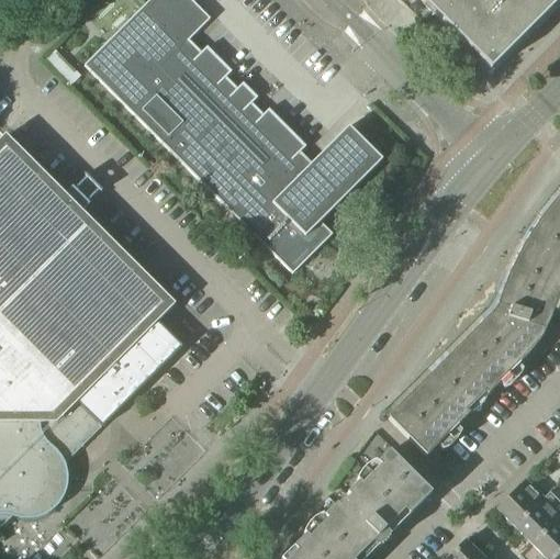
[(176,77),(182,70),(182,59),(175,52),(193,34),(194,33),(191,30),(197,24),(200,28),(210,18),(192,0),(149,0),(86,65),(225,202),(213,214),(222,222),(233,211),(294,271),(332,233),(320,221),(382,158),(349,126),(300,176),(293,170),(281,169),(276,177),(213,114),(225,101),(213,89),(201,102),(176,77)]
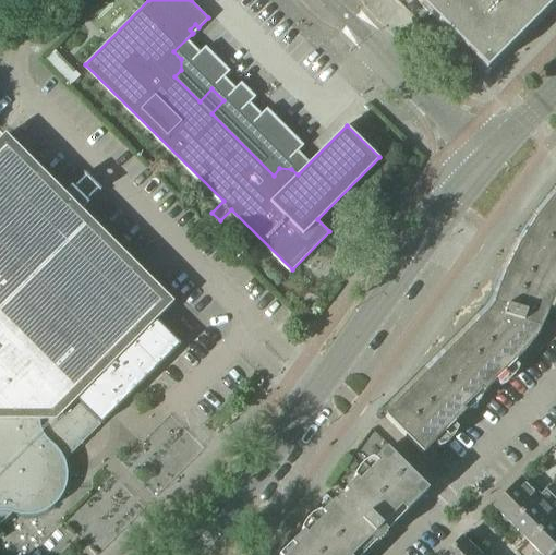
[(471,0),(468,3),(466,0),(419,0),(431,12),(432,13),(440,22),(452,34),(460,41),(457,45),(480,67),(487,74),(495,67),(555,5),(555,0),(471,0)]
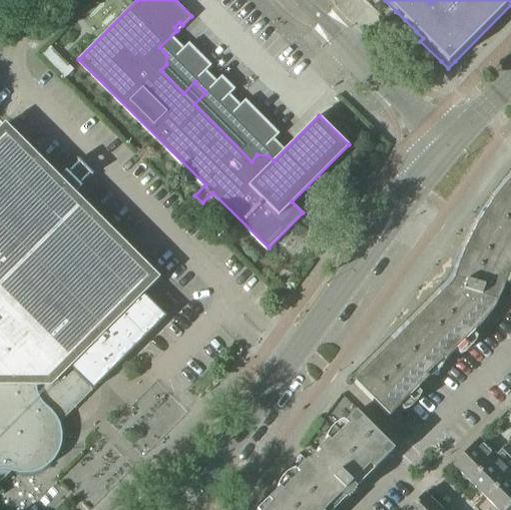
[(43,54),(66,77),(74,68),(51,45),(43,54)]
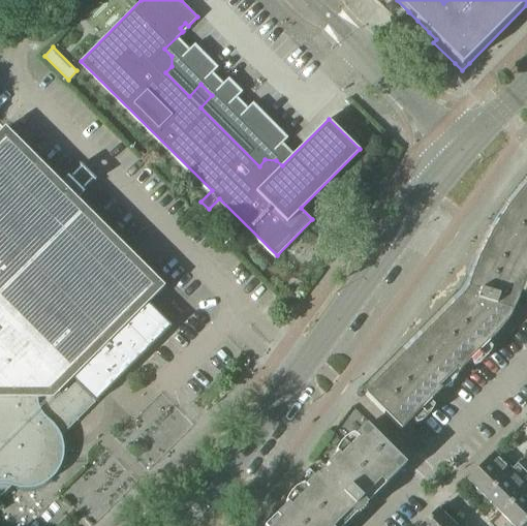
[(62,435),(96,401),(172,325),(149,302),(165,284),(76,198),(85,190),(84,189),(94,178),(96,180),(97,178),(81,163),(82,165),(71,177),(69,175),(62,181),(5,126),(0,131),(0,496),(8,488),(12,485),(16,486),(19,487),(23,488),(26,488),(30,488),(33,488),(36,487),(39,486),(43,484),(47,483),(49,481),(52,478),(54,475),(58,471),(60,468),(62,465),(63,462),(64,459),(65,456),(65,453),(66,449),(65,445),(65,442),(64,439),(62,435)]
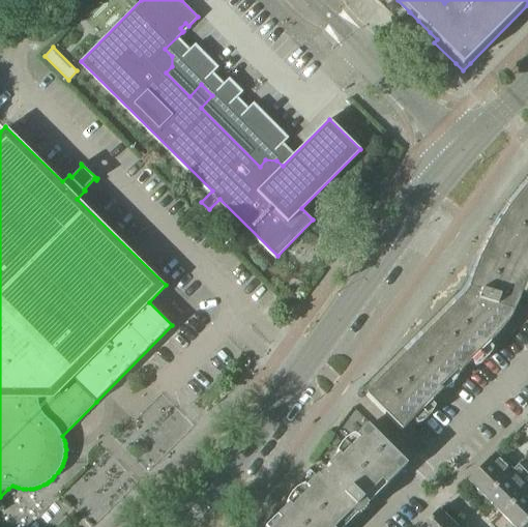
[(527,183),(509,206),(493,231),(479,258),(469,286),(470,287),(465,295),(464,295),(365,392),(403,430),(413,418),(409,413),(416,406),(421,410),(442,389),(438,385),(456,367),(460,372),(500,332),(511,318),(518,301),(527,279),(527,183)]
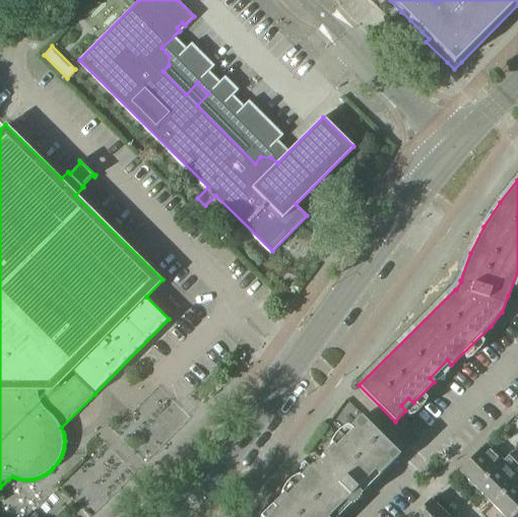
[(329,516),(346,501),(343,498),(347,494),(350,497),(376,472),(379,475),(399,455),(361,416),(349,428),(352,431),(342,441),(335,448),(332,445),(321,456),(324,458),(314,468),(312,465),(301,476),(304,479),(298,486),(286,497),(283,494),(272,505),(275,509),(267,516),(329,516)]
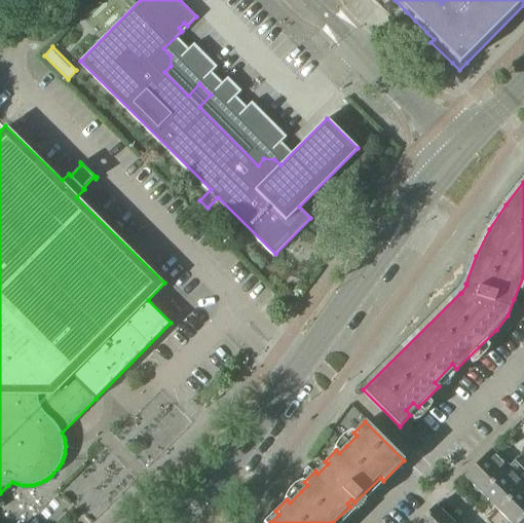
[(465,475),(483,492),(511,465),(492,448),(465,475)]
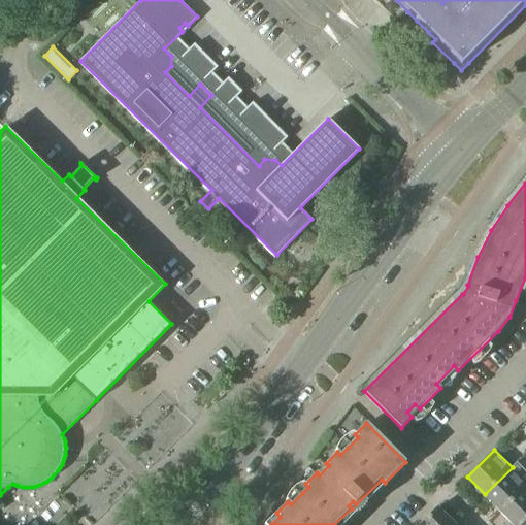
[(485,494),(501,512),(525,486),(525,481),(513,467),(485,494)]
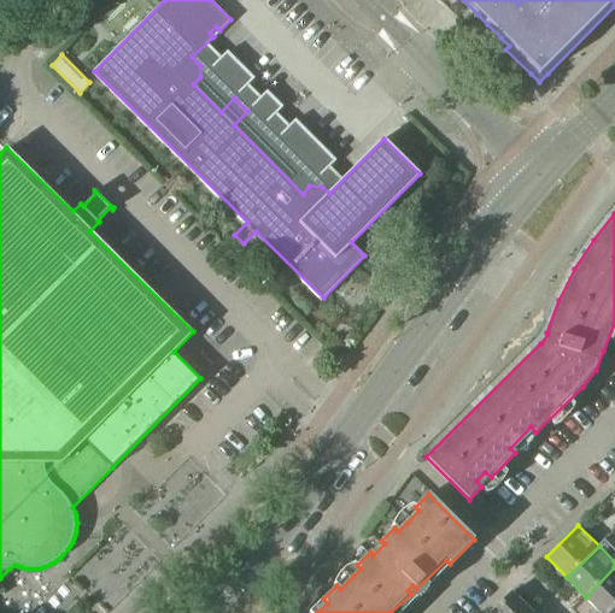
[(614,567),(586,597),(602,612),(609,612),(614,607),(614,567)]
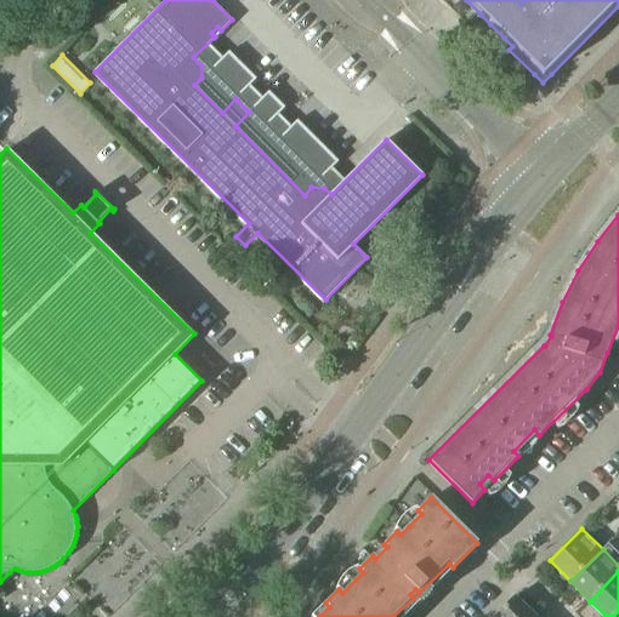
[(492,616),(533,616),(535,615),(515,594),(492,616)]
